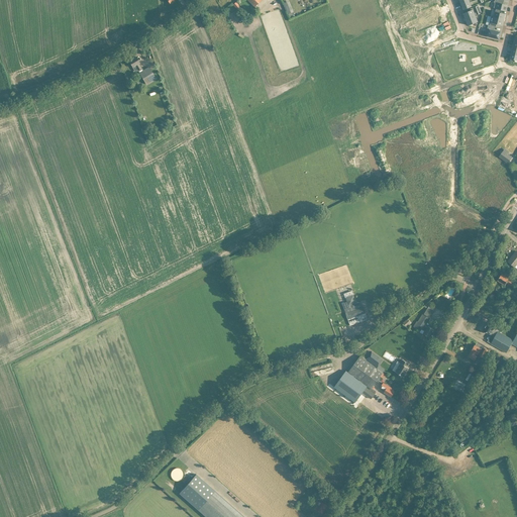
[(495,3),(494,8),(496,8),(502,10),(506,11),(507,5),(503,4),(504,1),(503,0),(501,0),(498,1),(498,0),(495,1),(494,1),(495,3)]
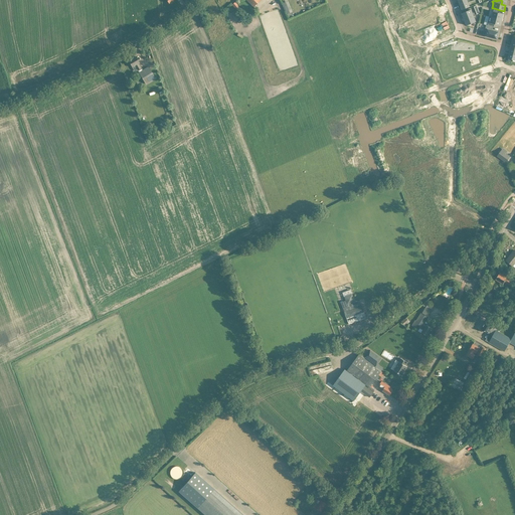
[(289,17),(294,15),(289,1),(284,3),(289,17)]
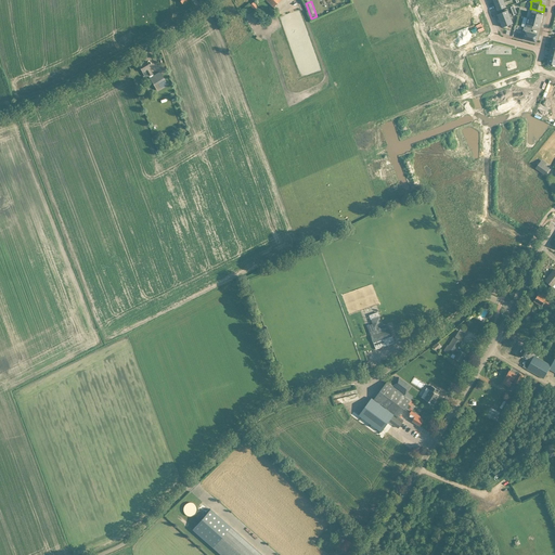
[(255,10),(257,12),(259,10),(254,2),(249,5),(254,10),(255,10)]
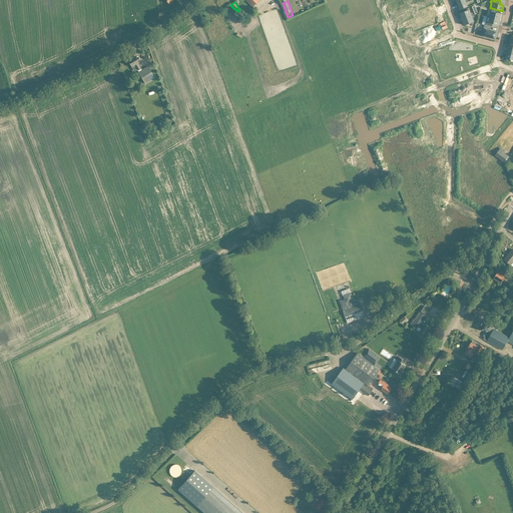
[(490,17),(500,20),(501,14),(497,13),(498,10),(492,8),(490,17)]
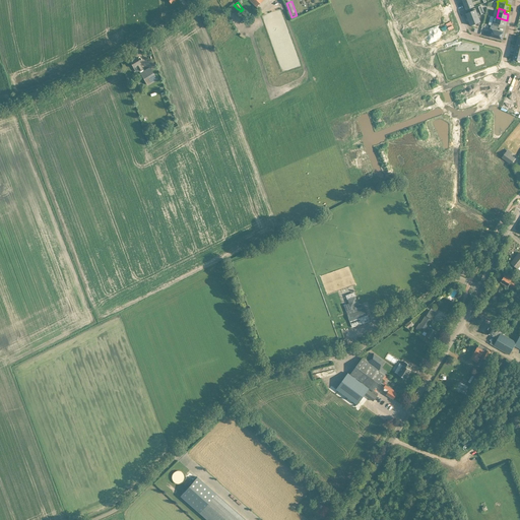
[(495,16),(492,25),(498,27),(499,27),(500,24),(505,25),(507,20),(497,17),(495,16)]
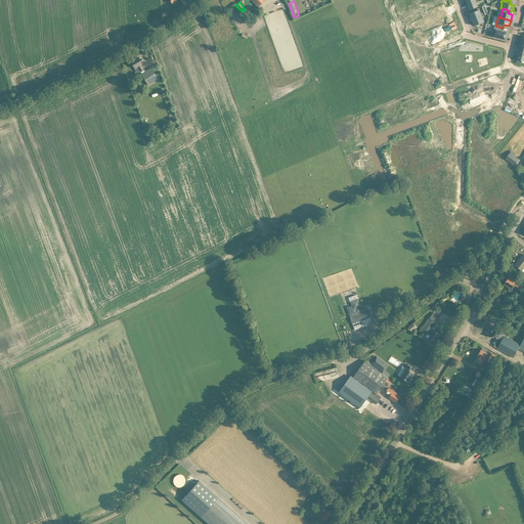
[(494,26),(493,31),(495,31),(494,37),(506,40),(508,33),(500,31),(501,28),(495,26),(494,26)]
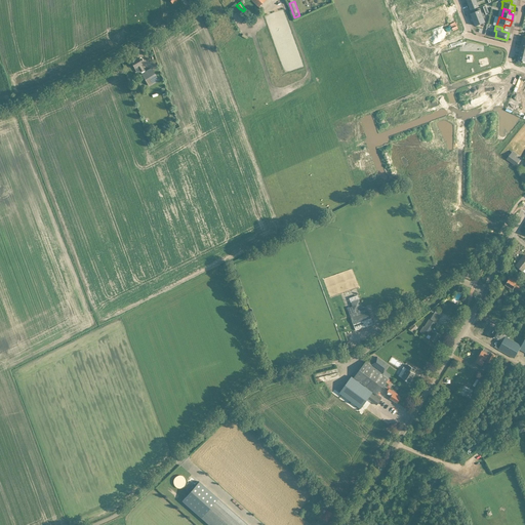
[(130,63),(133,67),(134,69),(136,72),(139,72),(140,72),(144,70),(140,65),(143,64),(138,57),(130,63)]
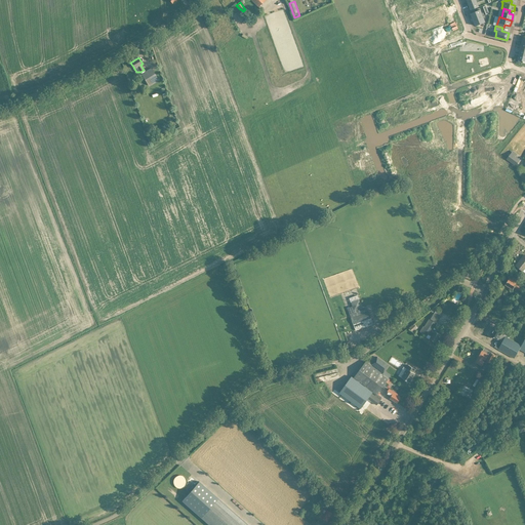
[(147,73),(143,76),(148,85),(158,80),(152,68),(146,72),(147,73)]
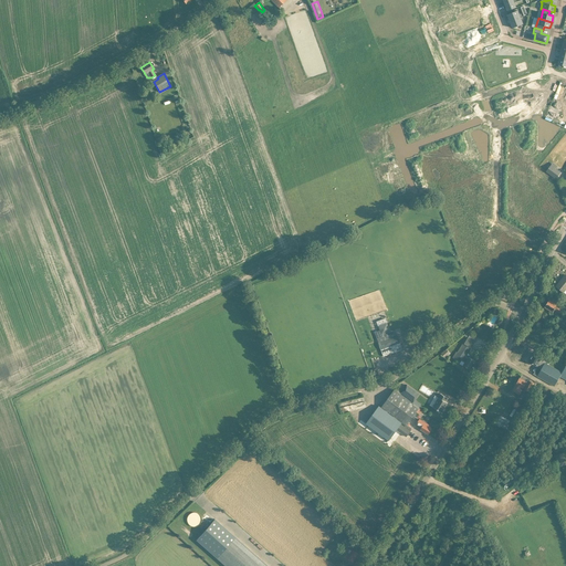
[(439,105),(437,106),(439,112),(440,111),(442,117),(443,116),(444,121),(438,123),(441,130),(453,126),(447,108),(450,107),(449,102),(439,105)]
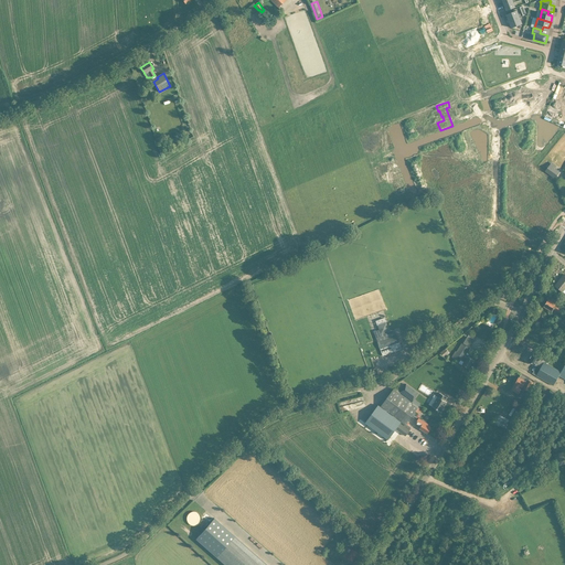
[(429,127),(414,134),(416,140),(432,134),(429,127)]
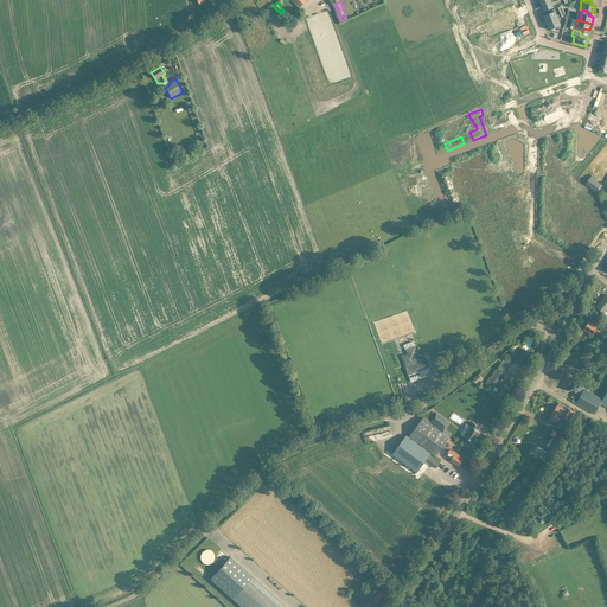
[(451,167),(443,170),(448,181),(455,178),(451,167)]
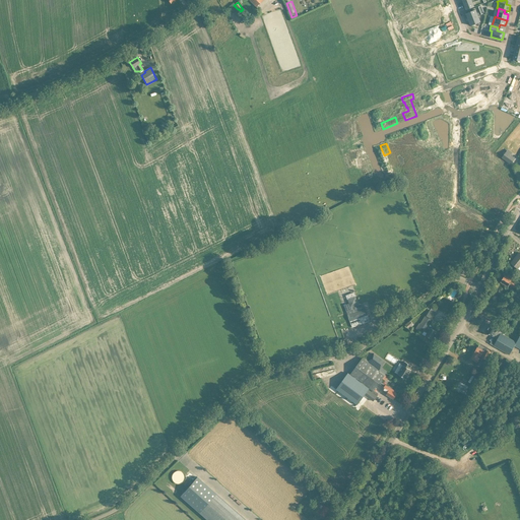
[(380,145),(374,147),(378,157),(384,155),(380,145)]
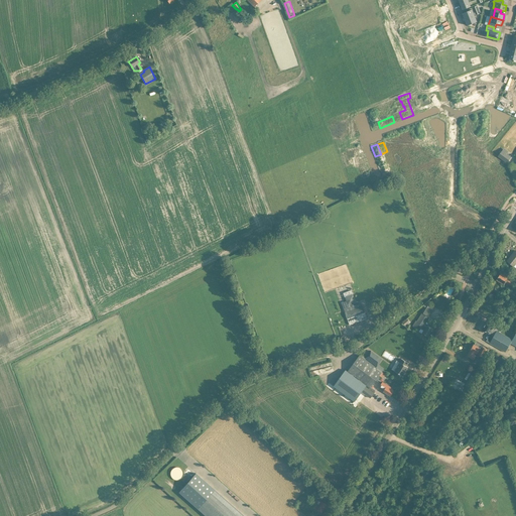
[(502,151),(498,156),(507,162),(511,157),(502,151)]
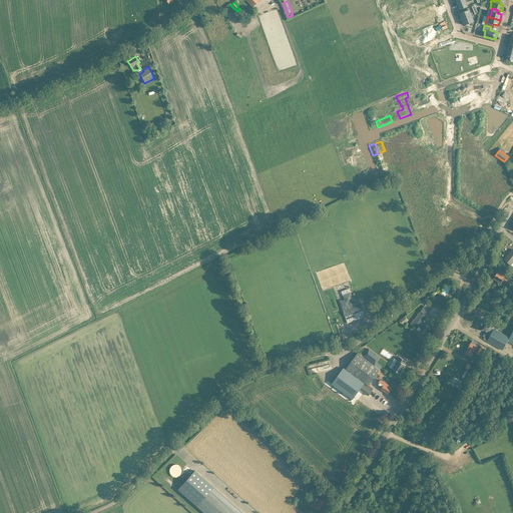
[(458,182),(457,186),(458,186),(470,186),(470,180),(472,180),(472,176),(462,176),(462,179),(458,179),(458,182)]
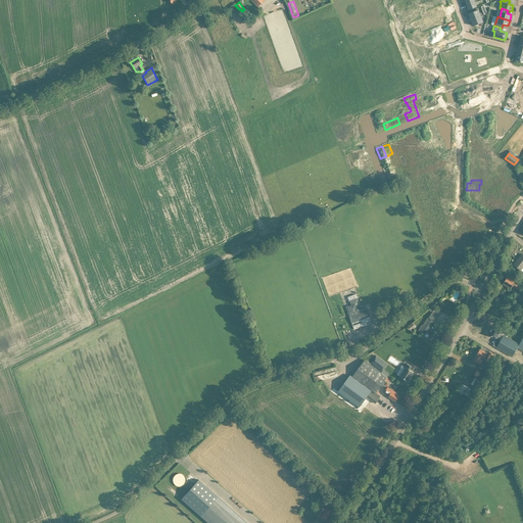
[(479,197),(475,205),(480,208),(480,207),(484,200),(484,199),(479,197)]
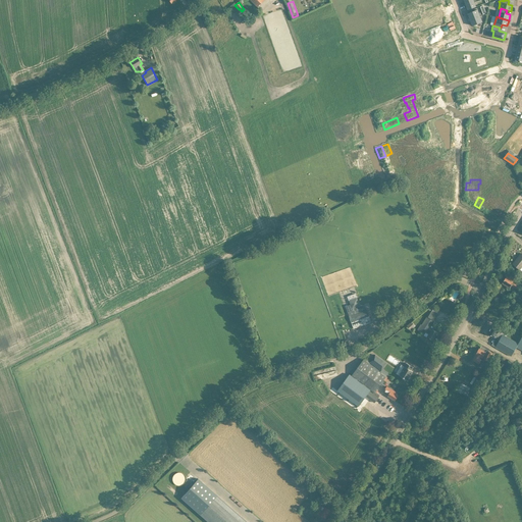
[(483,200),(479,207),(484,210),(489,203),(483,200)]
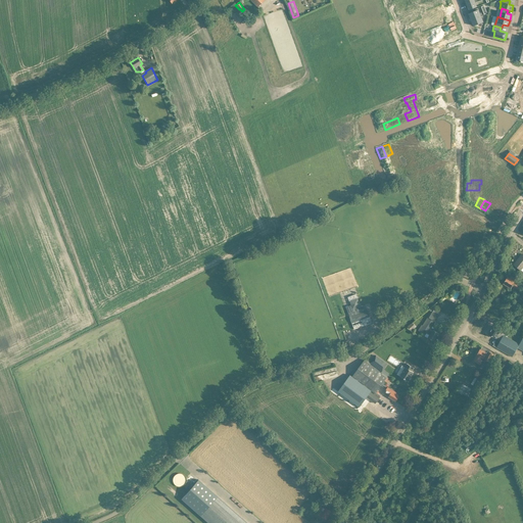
[(490,203),(485,210),(491,214),(495,206),(490,203)]
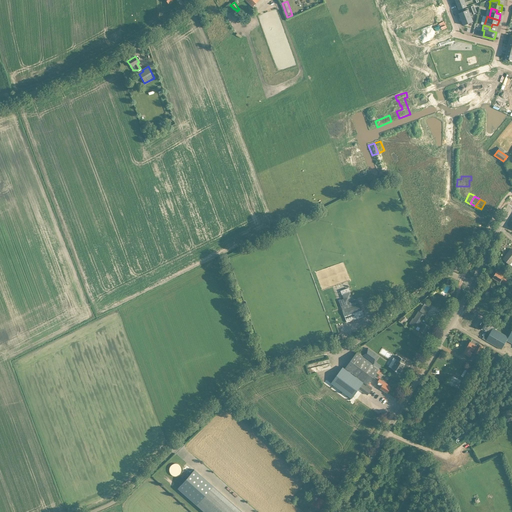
[(481,209),(481,210),(486,212),(490,204),(485,201),(485,202),(481,209)]
